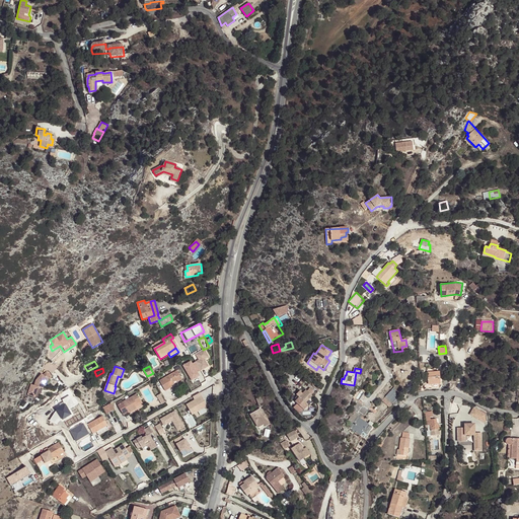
[(427,369),(428,384),(440,383),(440,372),(433,372),(433,369),(427,369)]
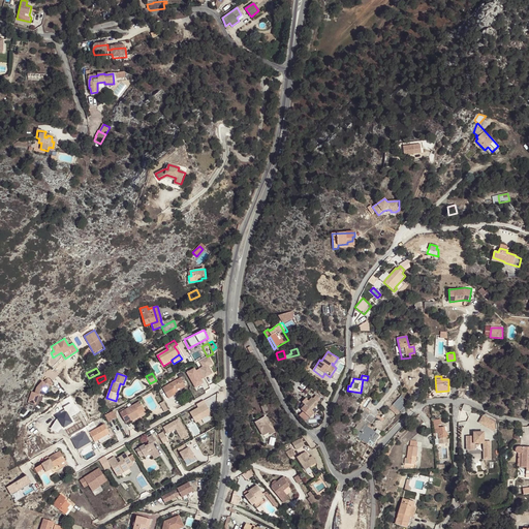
[(185,386),(181,377),(177,380),(162,387),(168,399),(176,395),(175,393),(174,392),(181,387),(182,389),(185,386)]
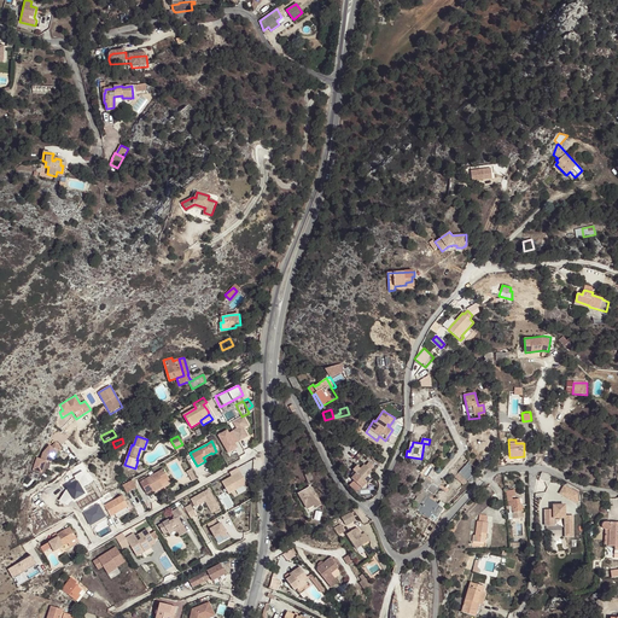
[(36,458),(33,470),(41,473),(46,461),(51,462),(52,458),(62,448),(54,442),(51,447),(50,445),(42,453),(40,459),(36,458)]
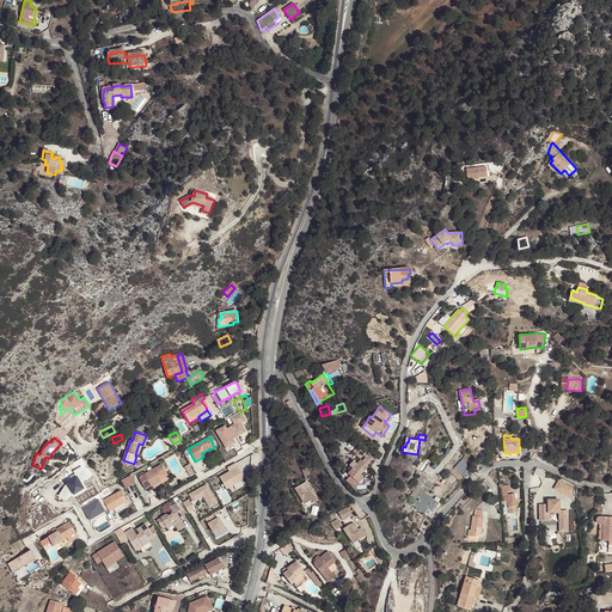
[(465,478),(469,477),(465,457),(452,471),(459,478),(463,475),(465,478)]
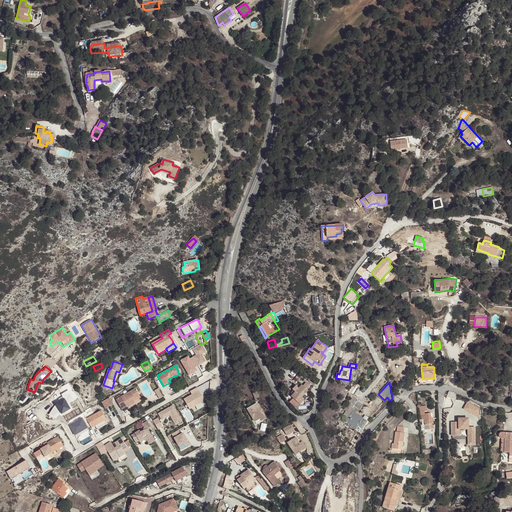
[(291,396),(299,404),(303,399),(301,398),(308,391),(307,390),(310,386),(306,383),(303,386),(302,385),(297,390),(294,388),(291,391),(294,393),(291,396)]
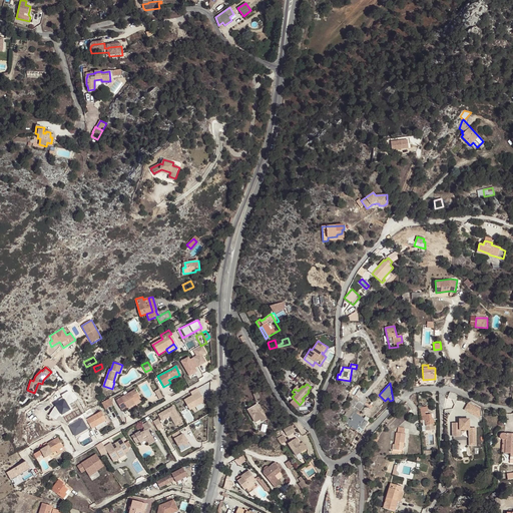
[(189,392),(191,395),(183,400),(188,411),(204,402),(197,388),(189,392)]
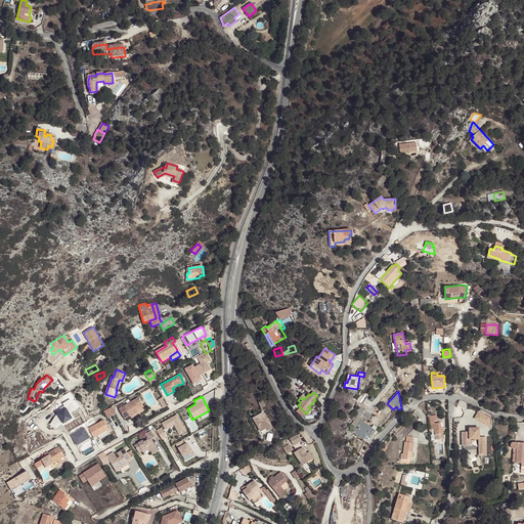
[(143,405),(138,397),(119,408),(119,409),(125,419),(129,416),(130,418),(138,412),(137,410),(136,409),(143,405)]
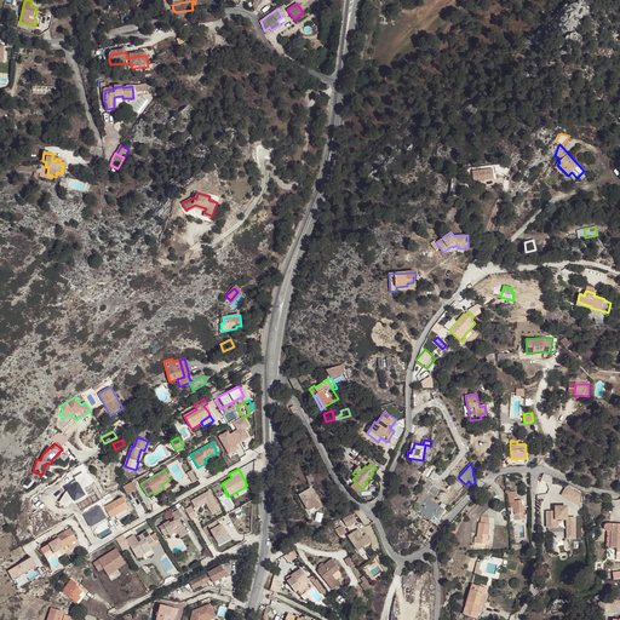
[(197,481),(191,470),(188,472),(194,483),(197,481)]
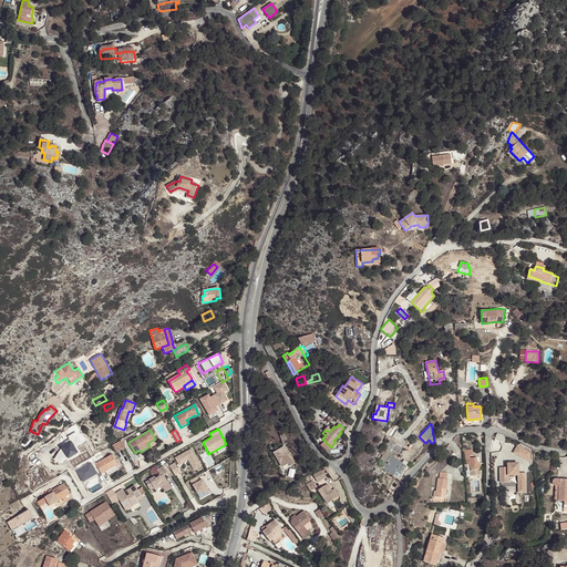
[(76,432),(68,436),(72,446),(81,442),(76,432)]
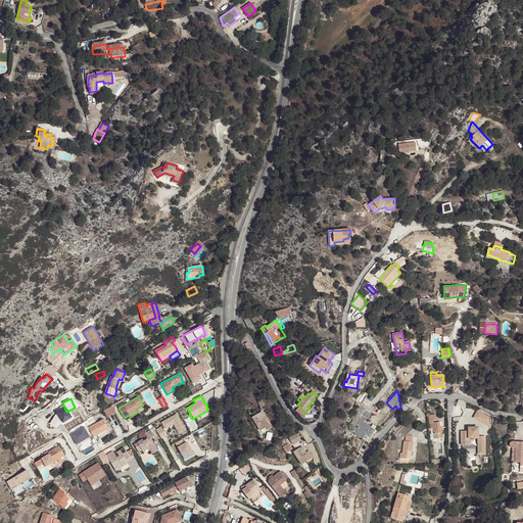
[(459,399),(457,405),(465,408),(467,402),(459,399)]
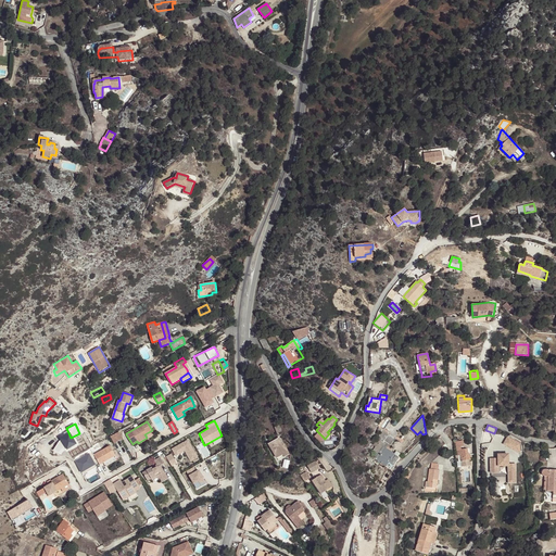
[(393,467),(400,458),(387,450),(389,446),(388,446),(393,438),(382,430),(380,432),(382,433),(374,445),(376,447),(374,451),(379,454),(376,458),(387,466),(389,463),(393,467)]
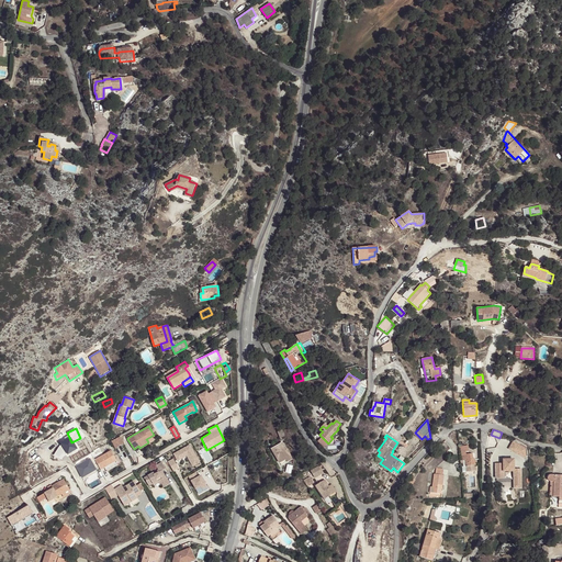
[(115,448),(124,444),(120,436),(111,441),(115,448)]
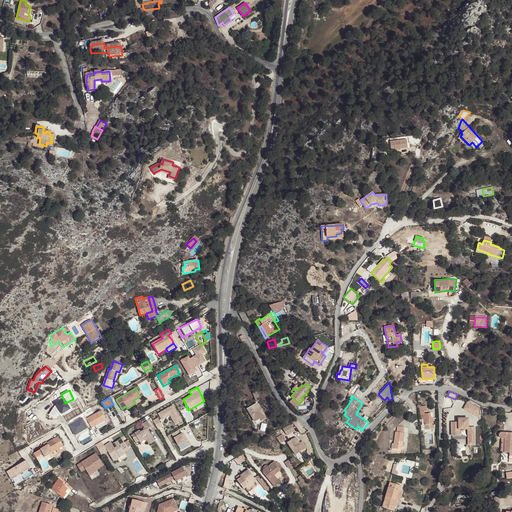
[(62,398),(52,402),(55,409),(48,411),(51,418),(68,411),(62,398)]
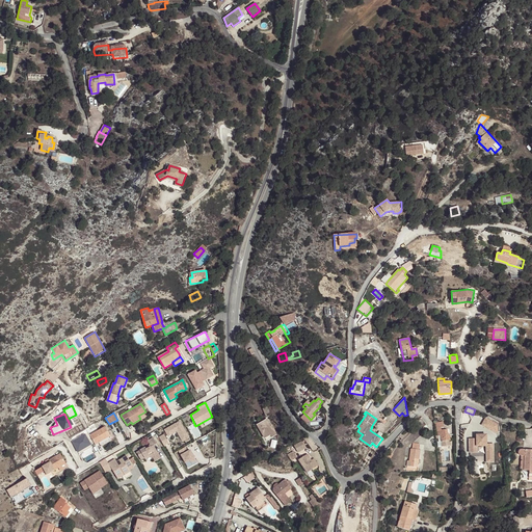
[(482,428),(499,430),(500,421),(483,419),(482,428)]
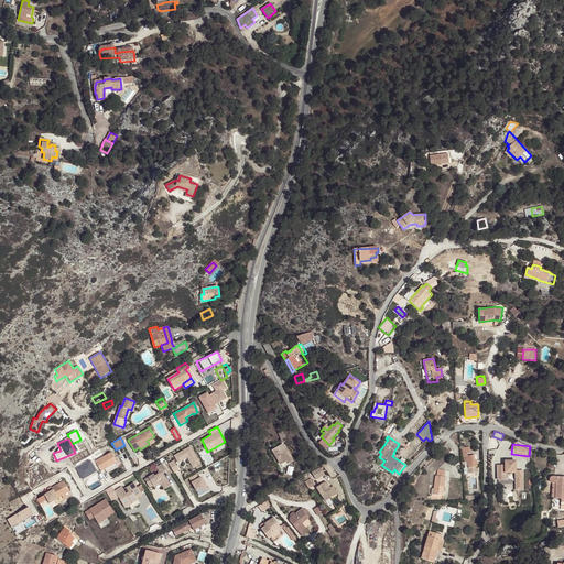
[(272,451),(281,465),(288,462),(289,464),(294,461),(289,452),(286,453),(282,445),(272,451)]
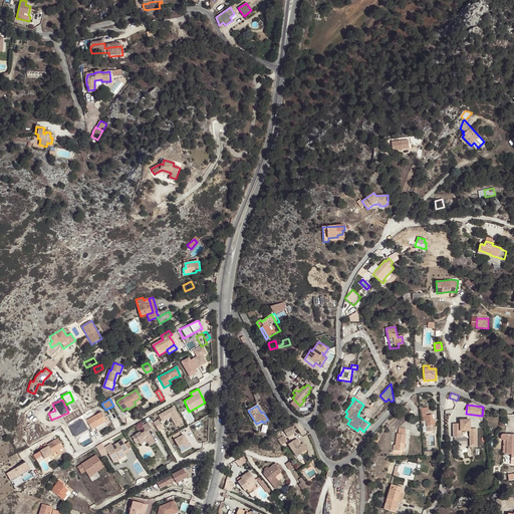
[(175,407),(158,414),(162,422),(171,418),(175,427),(182,424),(175,407)]
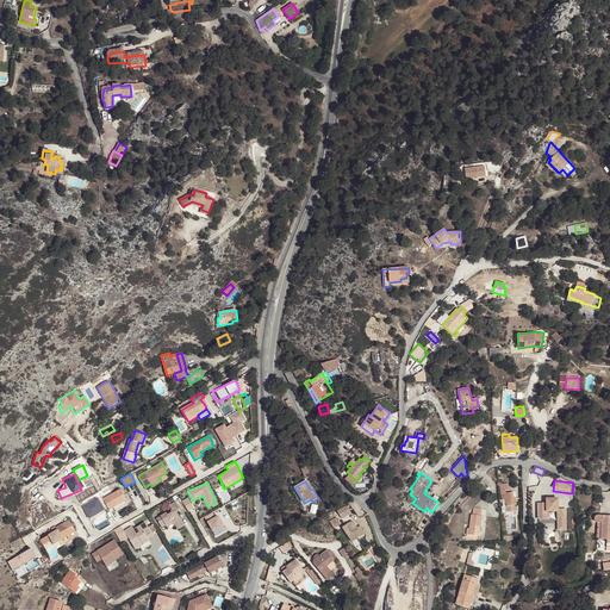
[(126,500),(120,490),(100,502),(97,503),(100,509),(106,505),(110,510),(114,508),(126,500)]
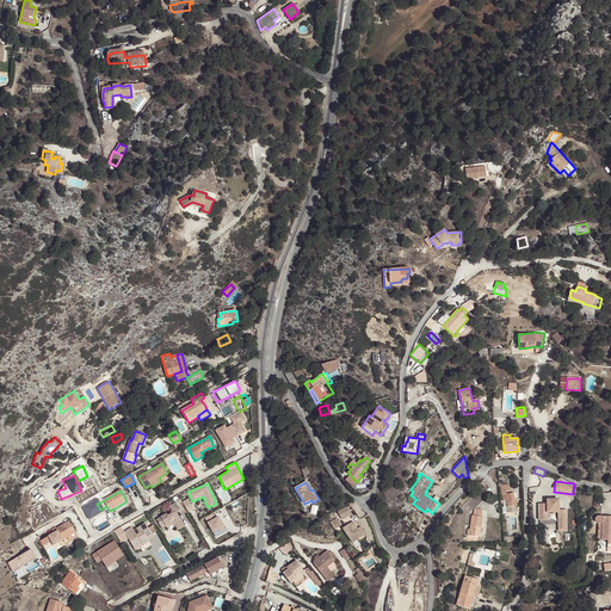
[(506,506),(507,513),(518,512),(517,500),(514,500),(513,493),(506,494),(506,491),(499,492),(500,500),(503,500),(504,504),(500,504),(500,507),(503,507),(506,506)]
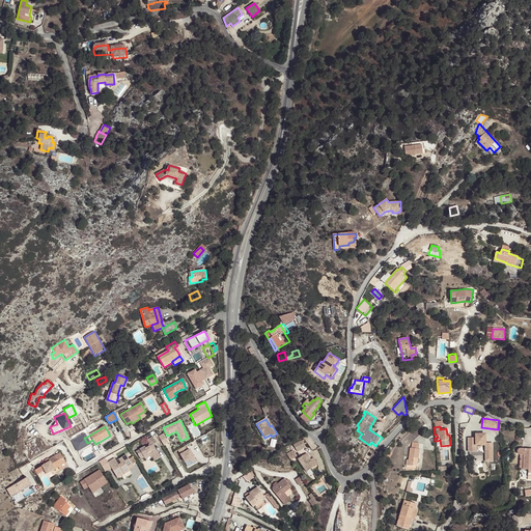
[(158,437),(163,445),(169,442),(163,432),(158,437)]
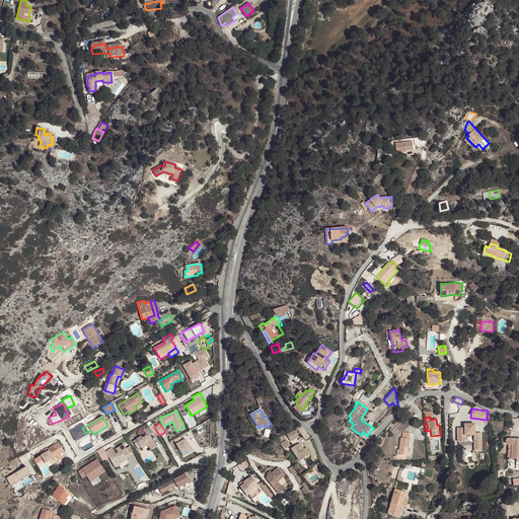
[(468,425),(465,425),(465,429),(458,429),(458,442),(465,442),(465,435),(474,435),(474,451),(482,451),(482,433),(474,433),(474,425),(468,425)]
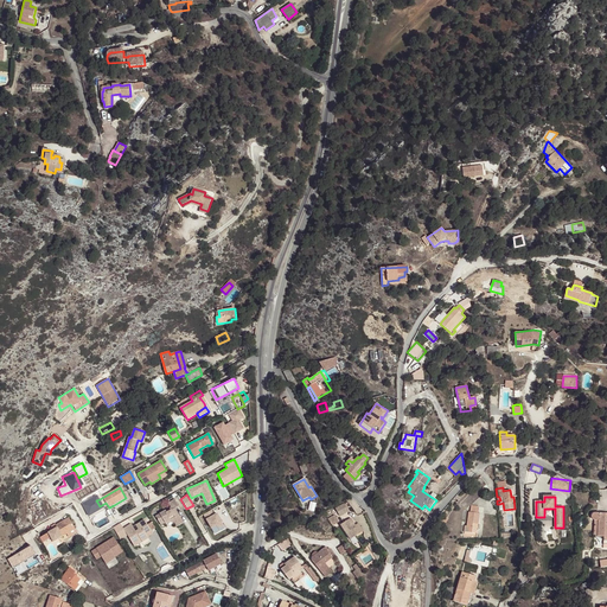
[(126,498),(114,505),(115,509),(128,502),(126,498)]
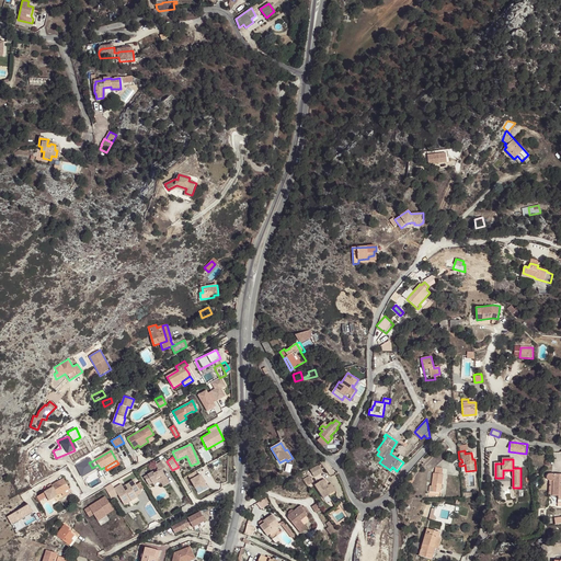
[(165,477),(162,470),(165,468),(161,461),(156,465),(159,471),(155,473),(153,471),(144,477),(148,484),(152,482),(152,483),(160,479),(164,487),(170,483),(165,477)]
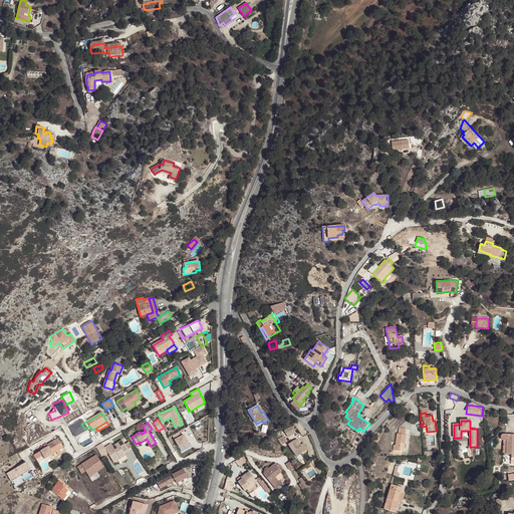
[(288,437),(295,433),(292,427),(284,431),(288,437)]
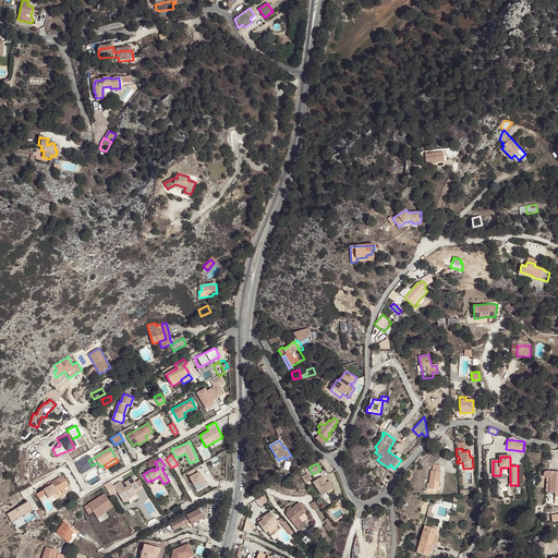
[(435,482),(439,482),(440,472),(439,472),(440,465),(434,464),(433,471),(431,471),(429,481),(427,481),(426,488),(434,489),(435,482)]
